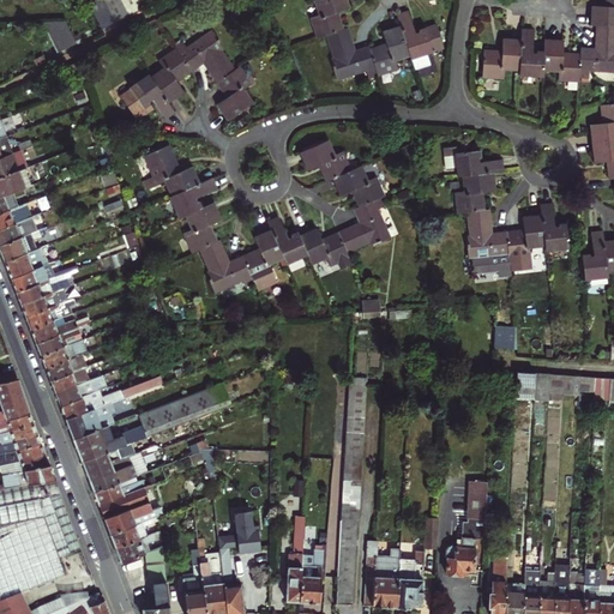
[(103,0),(106,4),(114,22),(128,16),(120,0),(103,0)]
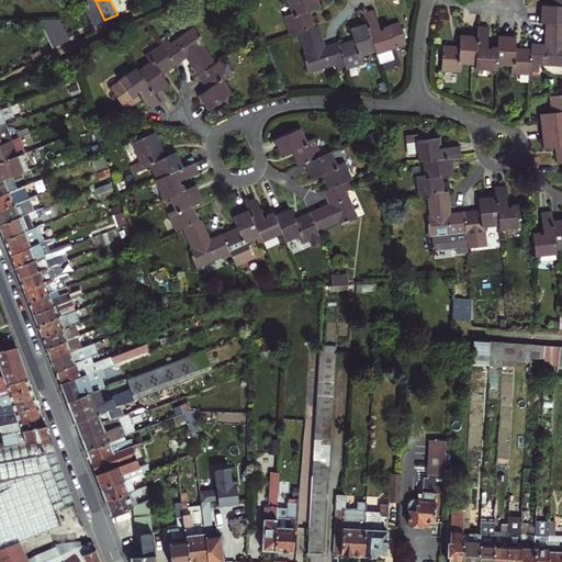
[(110,0),(117,14),(130,8),(125,0),(110,0)]
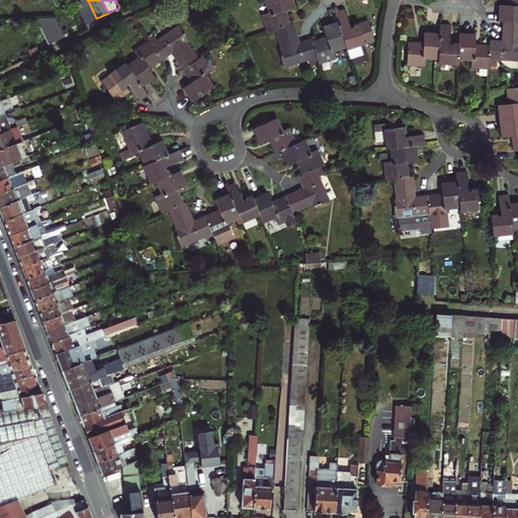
[(266,31),(273,28),(289,23),(285,9),(294,6),(292,0),(263,0),(267,11),(261,14),(266,31)]
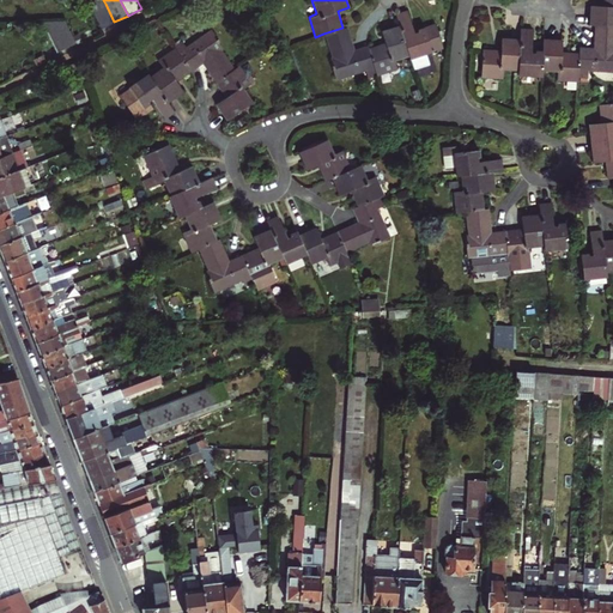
[(589,24),(594,24),(612,25),(612,0),(602,0),(602,5),(589,5),(589,24)]
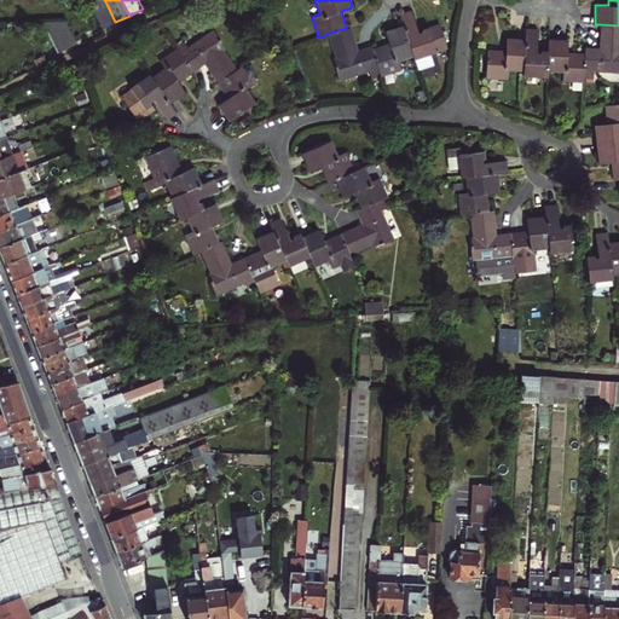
[(102,29),(115,22),(106,4),(92,10),(102,29)]
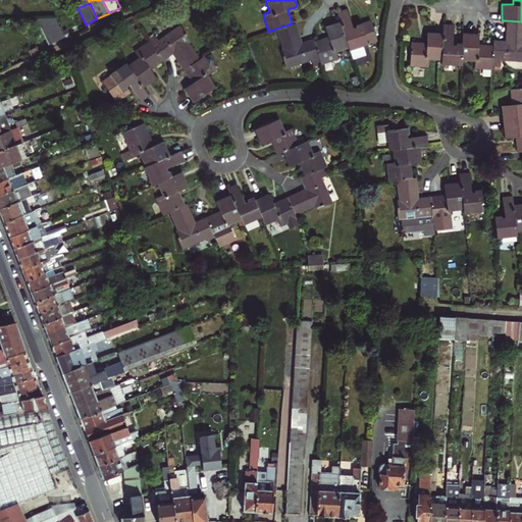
[(340,20),(348,48),(352,60),(365,56),(362,45),(376,41),(369,19),(354,23),(356,27),(352,28),(346,8),(336,11),(340,20)]
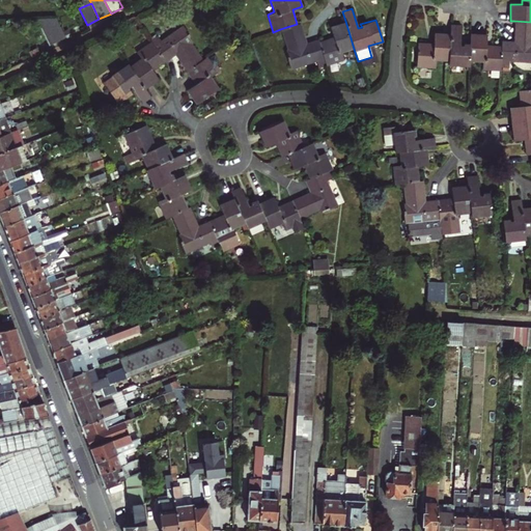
[(48,45),(64,37),(55,19),(35,20),(48,45)]
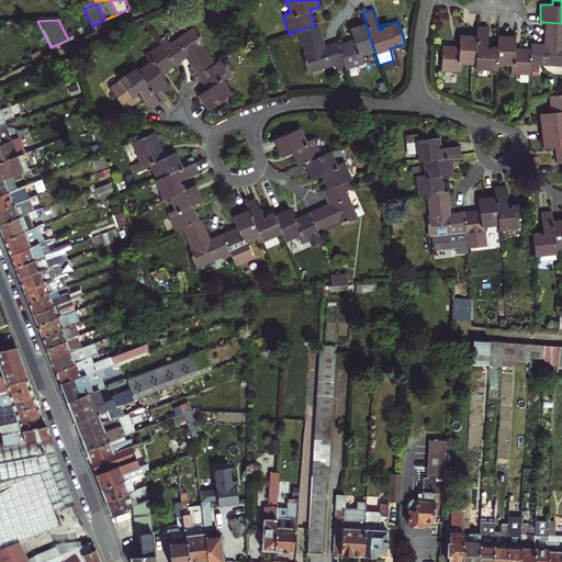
[(362,55),(374,52),(366,22),(349,27),(352,38),(337,43),(346,69),(364,64),(362,55)]
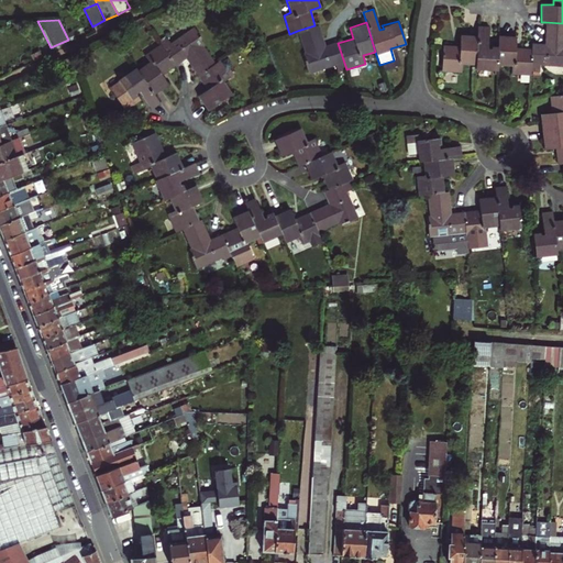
[(531,48),(530,72),(540,72),(540,65),(562,65),(562,23),(545,22),(544,43),(531,43),(531,48)]
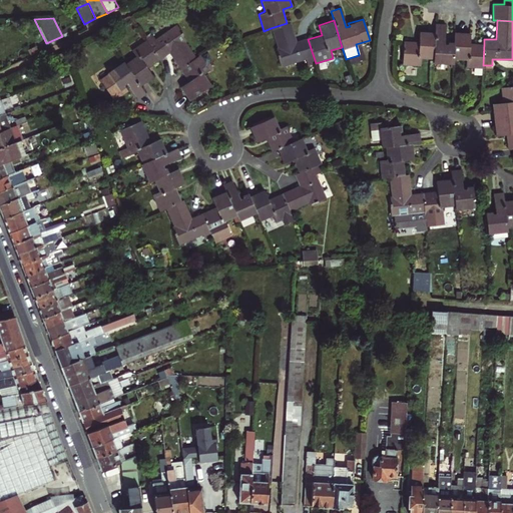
[(308,66),(316,63),(308,39),(307,37),(297,40),(291,22),(287,23),(271,28),(277,46),(276,47),(278,54),(277,54),(281,67),(306,59),(308,66)]
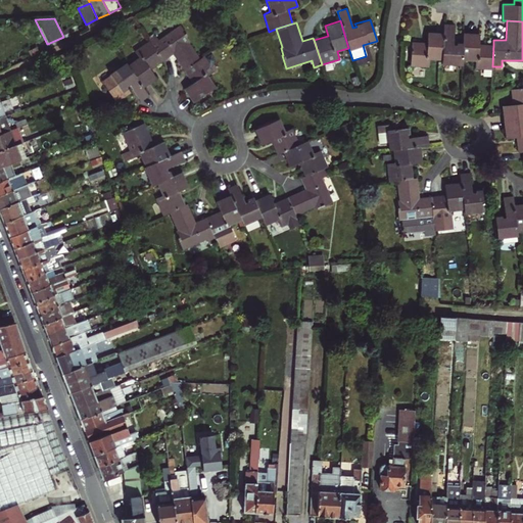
[(443,33),(441,60),(441,64),(462,65),(462,60),(463,43),(456,42),(456,45),(453,45),(454,24),(443,24),(443,33)]
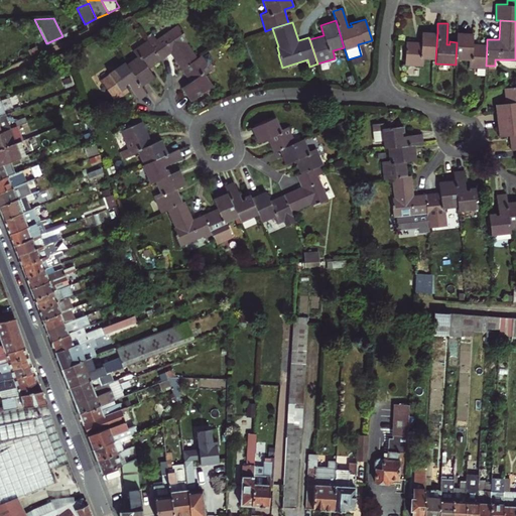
[(147,39),(160,60),(170,53),(180,69),(198,57),(186,41),(188,41),(177,24),(156,38),(152,33),(146,38),(147,39)]
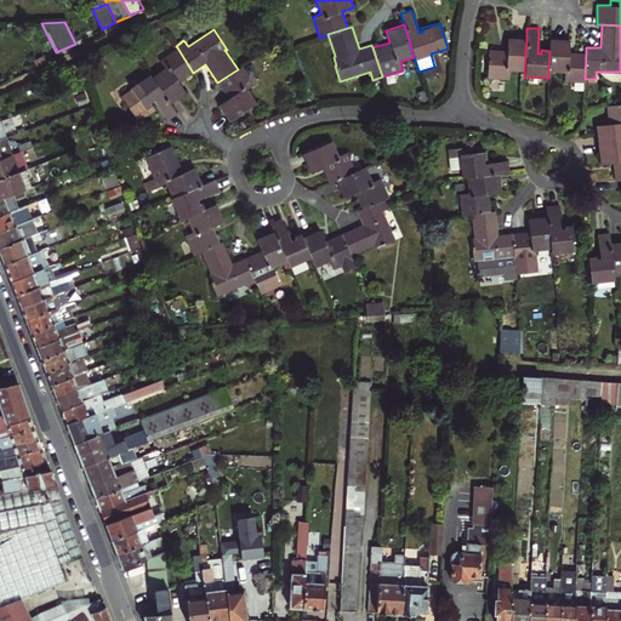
[(510,70),(524,72),(527,39),(507,38),(507,50),(489,49),(486,78),(510,79),(510,70)]
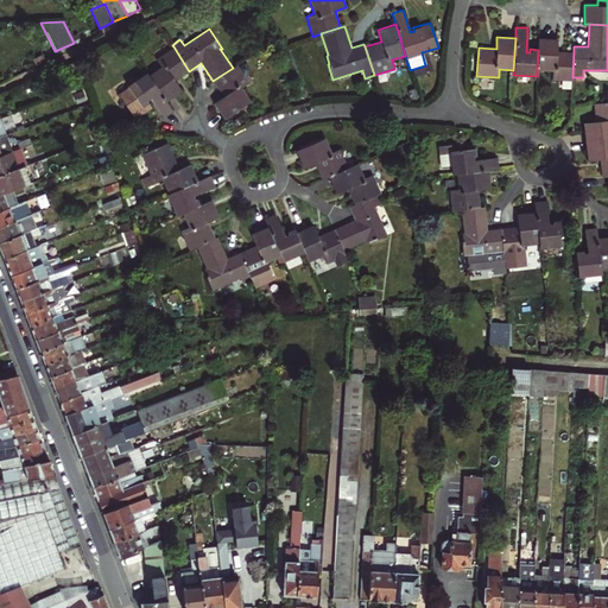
[(551,80),(572,81),(572,77),(574,52),(557,50),(557,39),(538,38),(538,50),(537,70),(551,71),(551,80)]
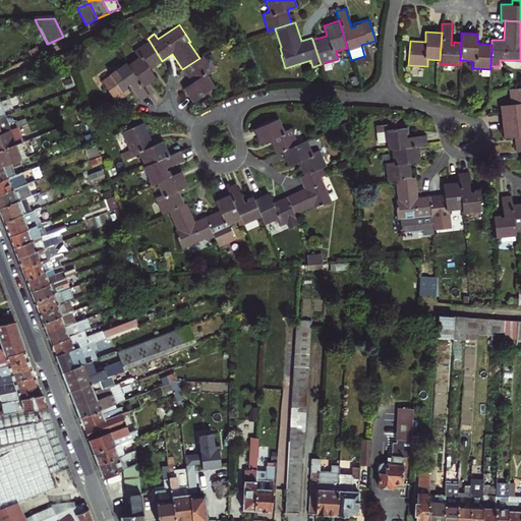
[(137,56),(126,63),(142,87),(156,77),(151,69),(162,61),(149,40),(133,50),(137,56)]
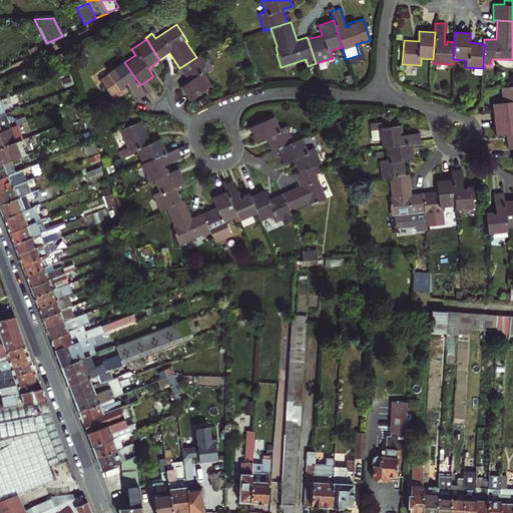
[(58,70),(68,67),(63,52),(53,55),(58,70)]
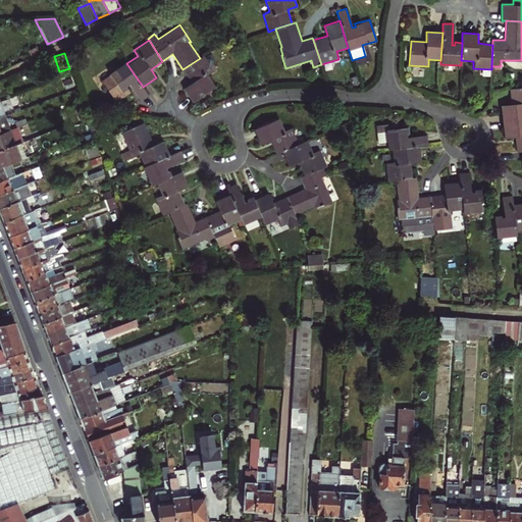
[(200,58),(183,69),(192,82),(183,88),(193,102),(215,87),(207,74),(213,70),(203,55),(200,58)]
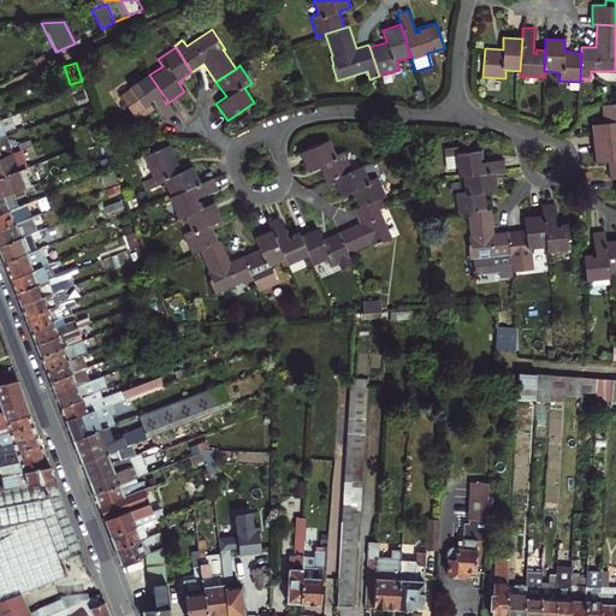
[(176,112),(169,102),(149,75),(148,72),(118,94),(136,119),(153,107),(149,101),(152,100),(165,119),(176,112)]
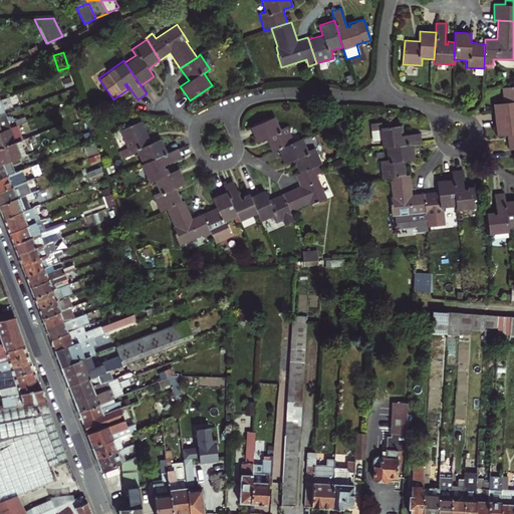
[(493,103),(495,119),(513,116),(513,85),(502,87),(503,102),(493,103)]
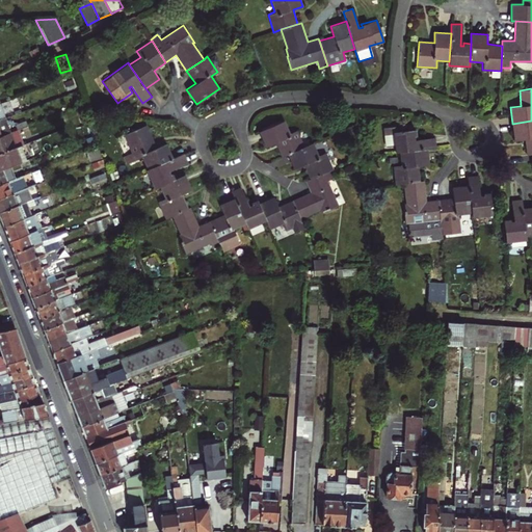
[(0,136),(9,133),(4,118),(0,120),(0,136)]
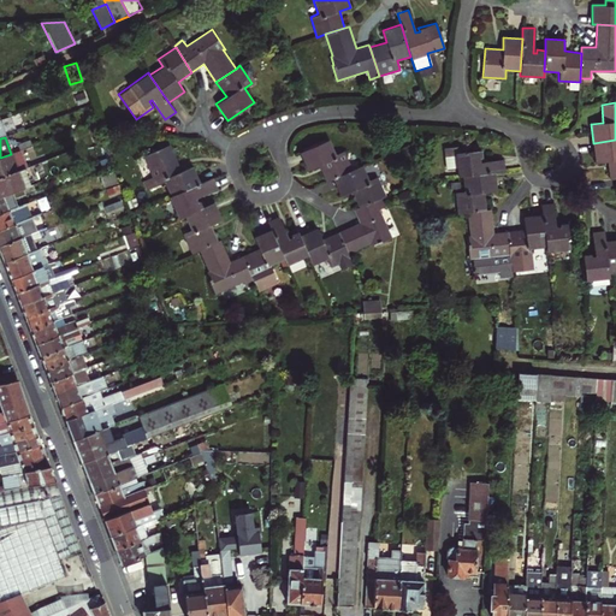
[(17,144),(19,150),(33,146),(29,140),(17,144)]
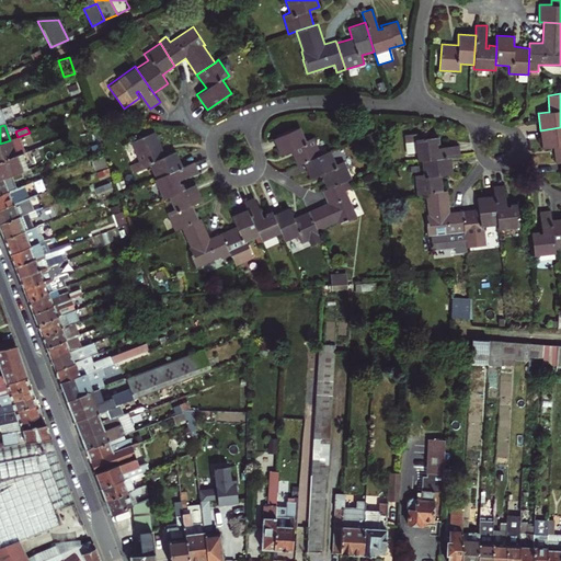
[(296,164),(302,161),(320,153),(312,137),(306,140),(300,127),(273,139),(281,155),(290,151),(296,164)]
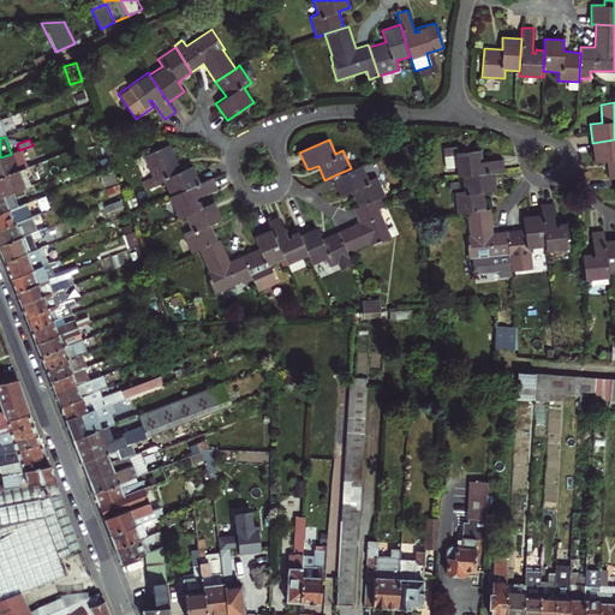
[(609,179),(614,178),(614,139),(592,143),(593,162),(607,161),(609,179)]
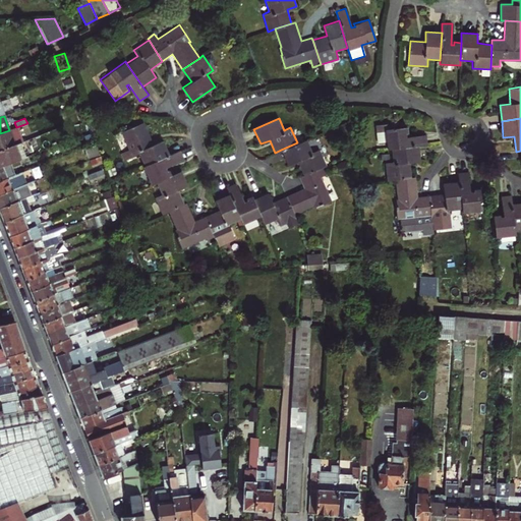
[(143,166),(169,155),(163,140),(154,145),(143,122),(121,132),(132,157),(139,155),(143,166)]
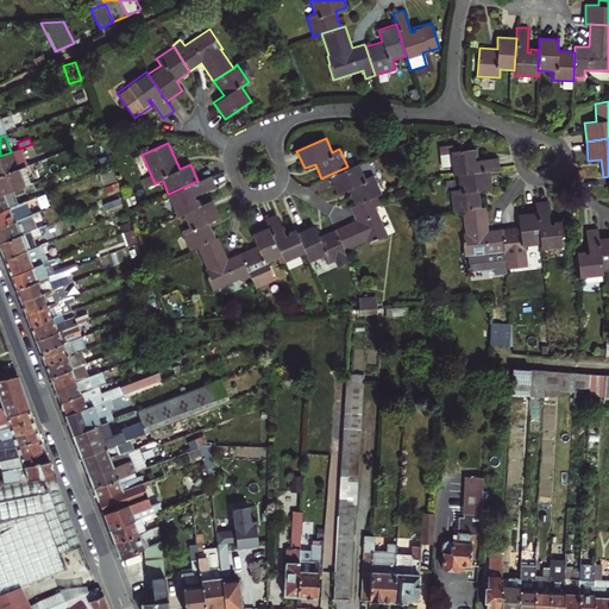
[(453,175),(458,174),(489,170),(500,169),(498,157),(476,159),(475,156),(477,156),(476,148),(450,151),(449,144),(438,145),(440,165),(452,165),(453,175)]
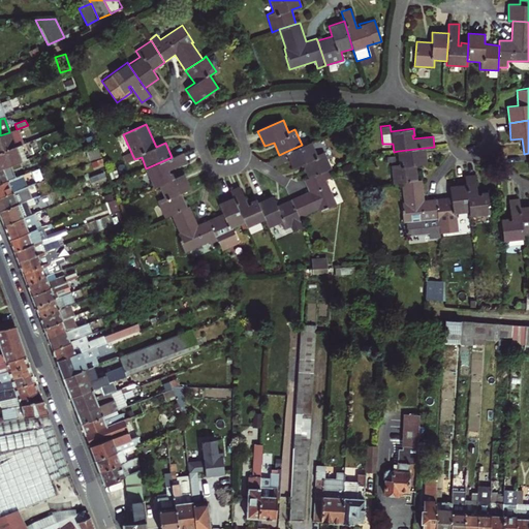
[(9,132),(14,146),(21,144),(22,144),(17,129),(9,132)]
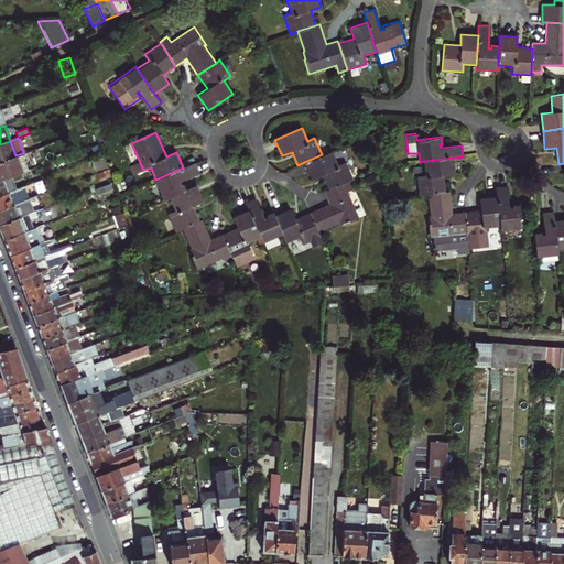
[(0,161),(15,155),(10,141),(0,144),(0,161)]
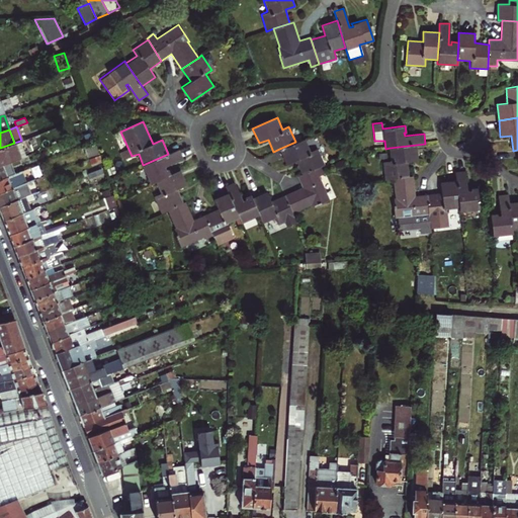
[(295,161),(301,174),(322,165),(324,164),(317,148),(311,151),(305,138),(295,142),(279,149),(286,165),(295,161)]
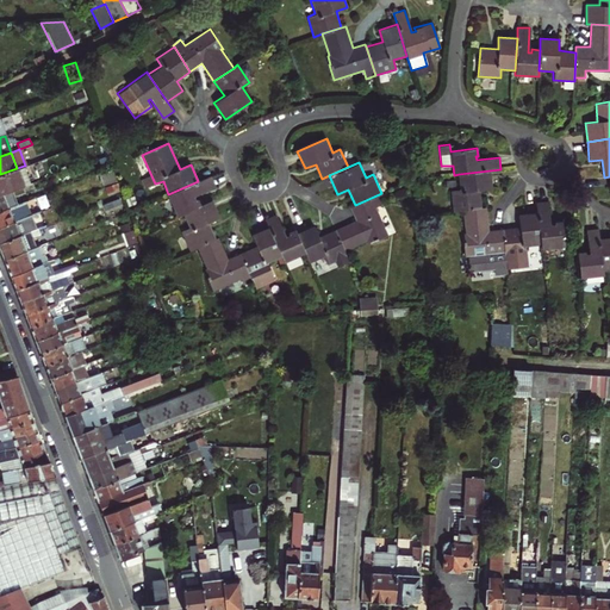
[(0,193),(23,186),(31,182),(24,166),(17,168),(0,174),(0,193)]
